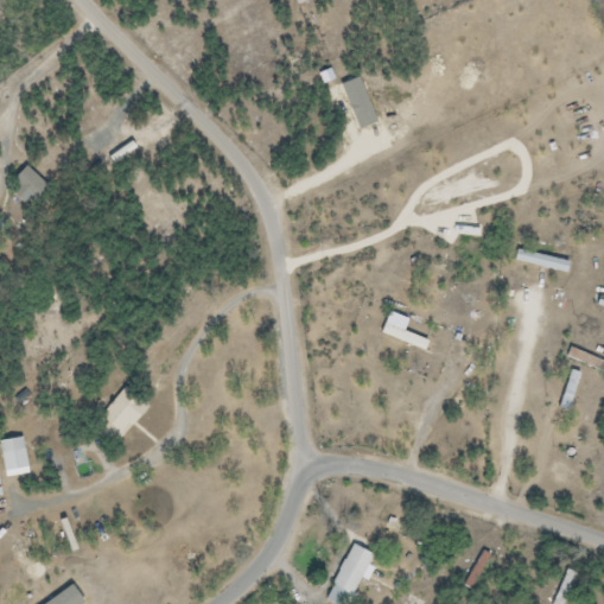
[(93,161),(99,172),(148,145),(142,135),(93,161)]
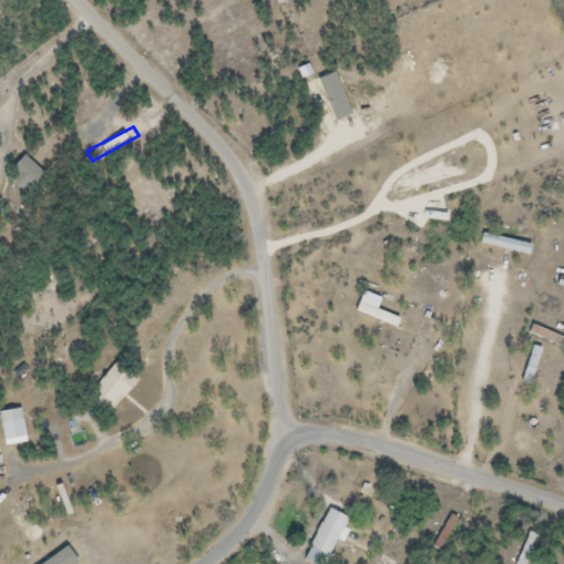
[(33,187),(47,174),(27,153),(12,167),(33,187)]
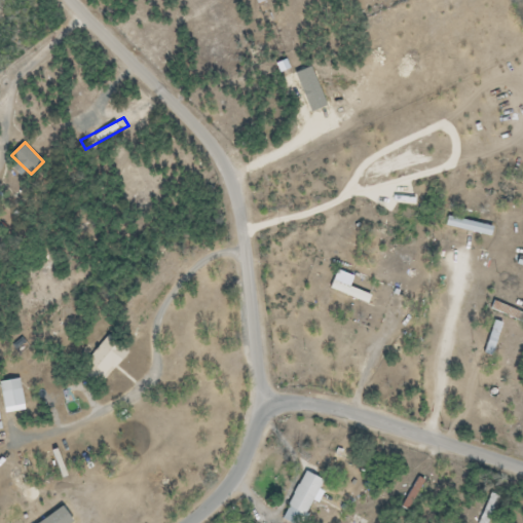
[(492,233),(493,224),(448,215),(446,225),(492,233)]
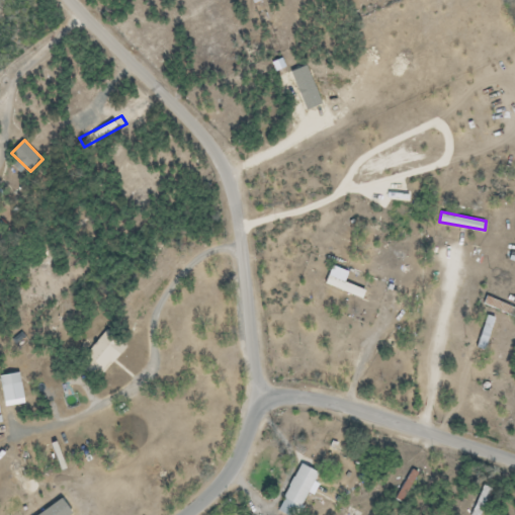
[(327,281),(362,296),(365,290),(330,275),(327,281)]
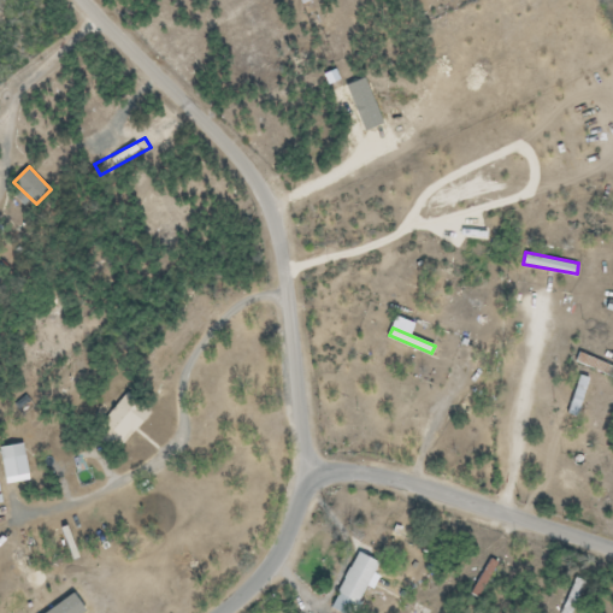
[(577,360),(612,375),(612,365),(581,352),(577,360)]
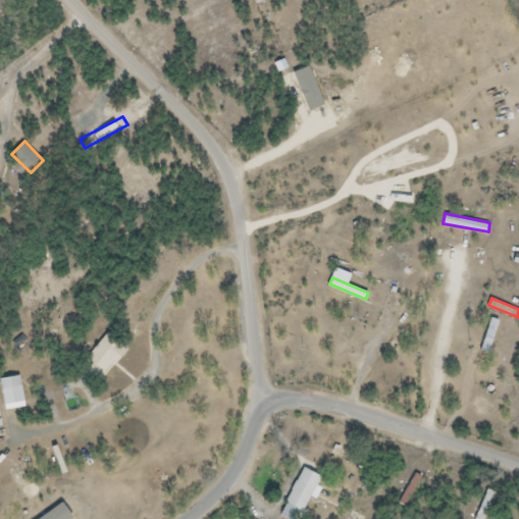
[(127,348),(110,331),(80,363),(98,379),(127,348)]
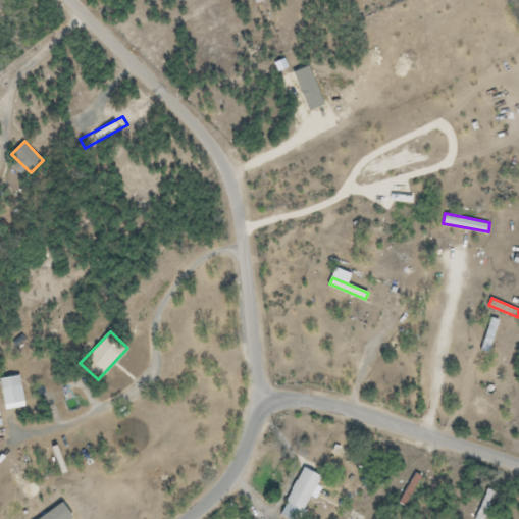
[(3,403),(23,402),(22,375),(2,376),(3,403)]
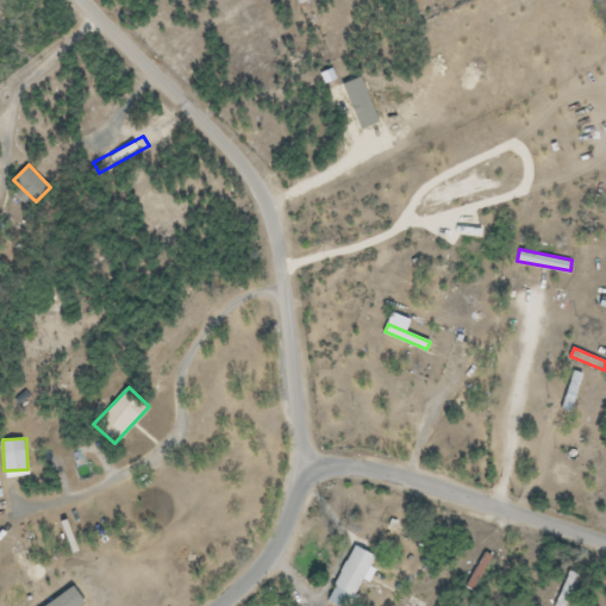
[(329,599),(344,605),(350,605),(374,554),(353,544),(329,599)]
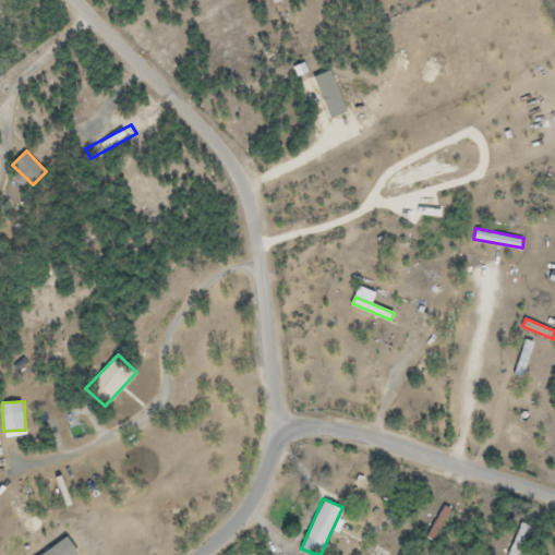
[(451,508),(445,505),(427,535),(433,539),(451,508)]
